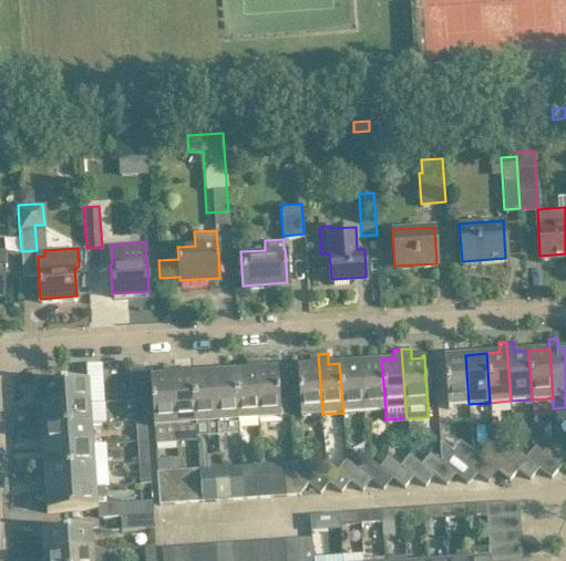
[(322,414),(318,354),(310,355),(311,365),(298,366),(298,364),(297,364),(300,415),(322,414)]
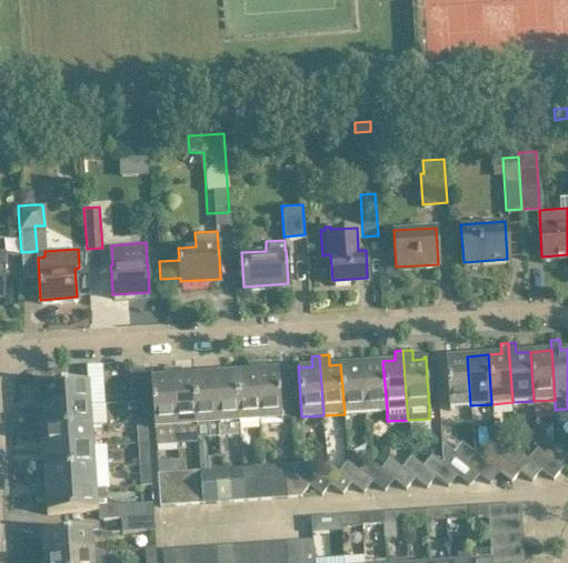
[(447,358),(446,355),(445,355),(449,406),(470,405),(467,357),(447,358)]
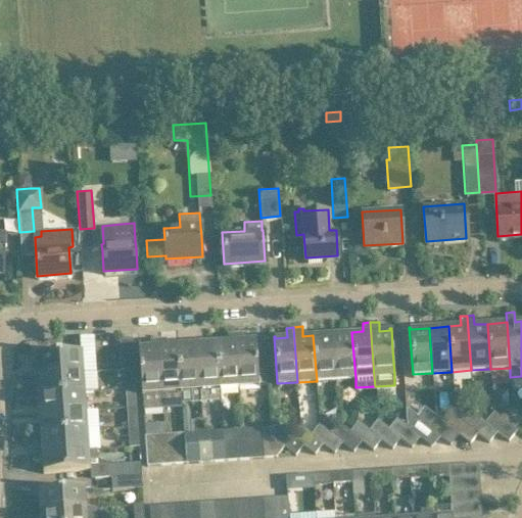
[(228,341),(217,342),(220,387),(221,387),(238,386),(235,331),(227,332),(228,341)]
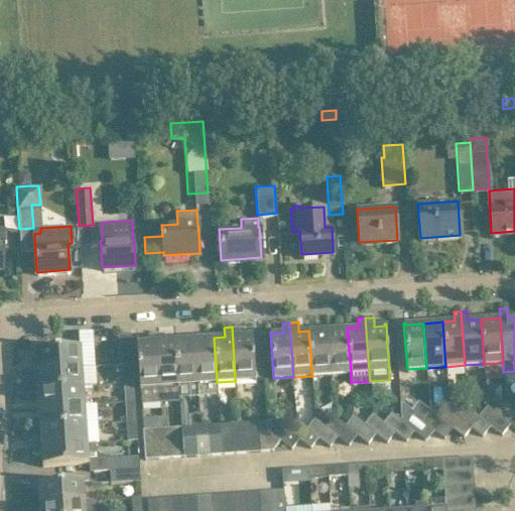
[(241,336),(240,327),(232,327),(235,381),(255,380),(255,375),(263,375),(261,340),(252,341),(252,333),(251,333),(251,335),(241,336)]
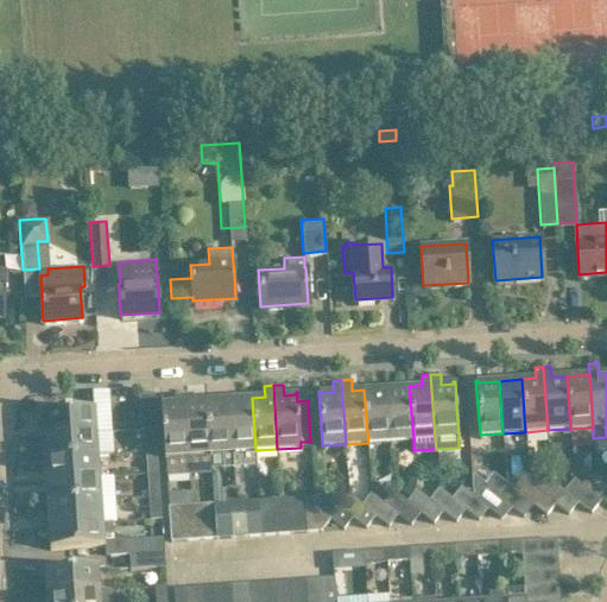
[(391,441),(413,439),(409,386),(386,388),(391,441)]
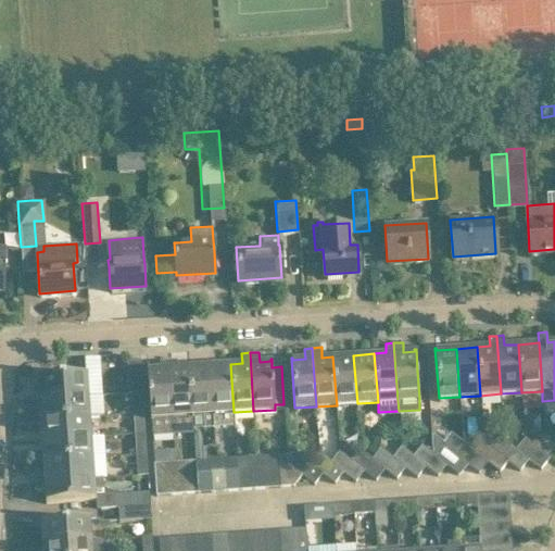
[(337,405),(357,403),(353,355),(332,357),(337,405)]
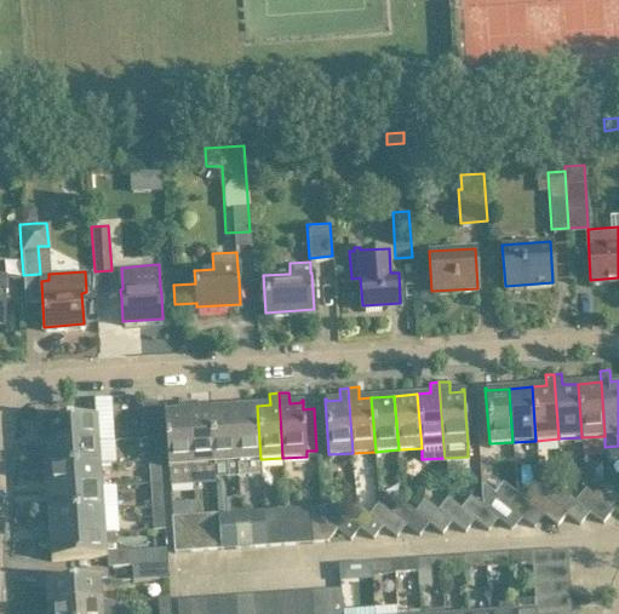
[(143,435),(147,435),(159,434),(156,399),(141,400),(143,435)]
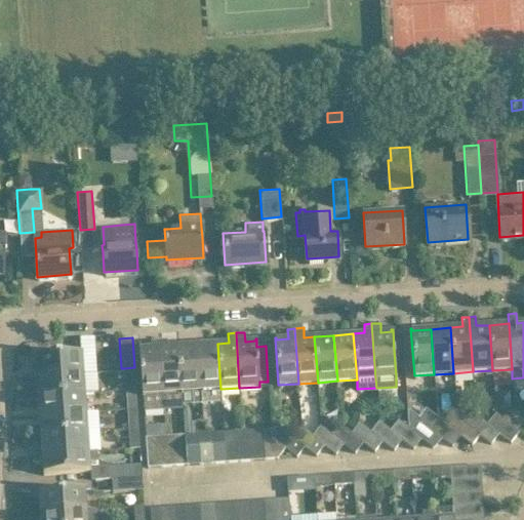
[(167,347),(166,337),(158,338),(162,393),(182,392),(178,347),(167,347)]
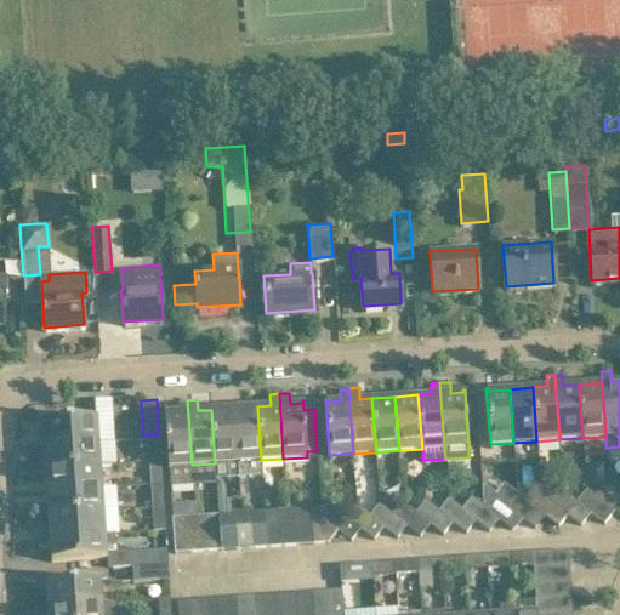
[(165,410),(164,410),(166,434),(168,466),(169,483),(193,482),(192,465),(187,400),(177,400),(178,411),(165,413),(165,410)]
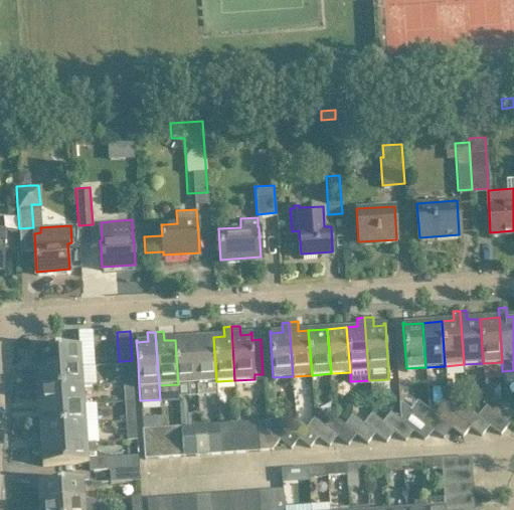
[(213,337),(194,338),(197,383),(197,392),(217,391),(217,381),(216,381),(213,337)]
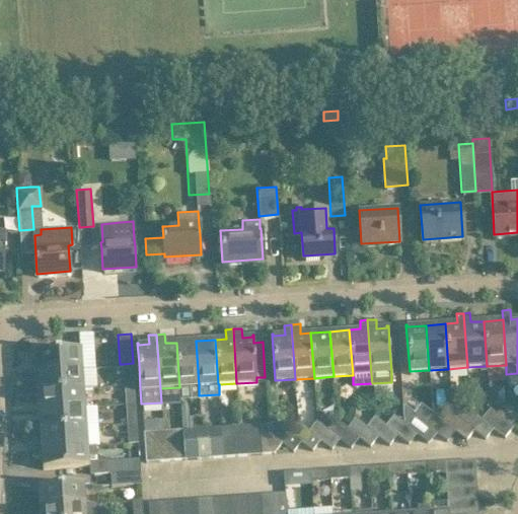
[(196,341),(176,343),(179,387),(180,387),(188,386),(188,396),(199,395),(196,341)]
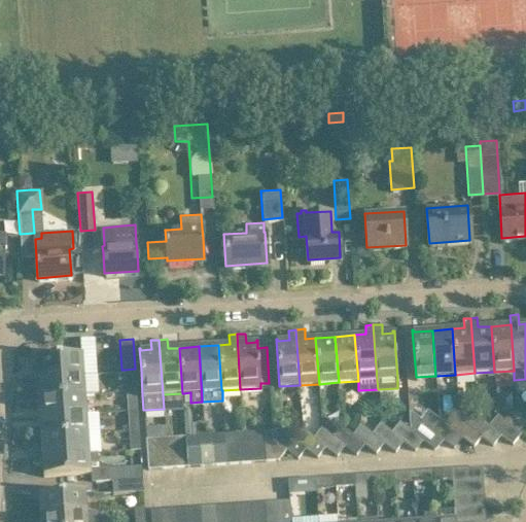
[(81,373),(80,353),(82,353),(82,352),(35,355),(35,356),(37,356),(38,375),(81,373)]
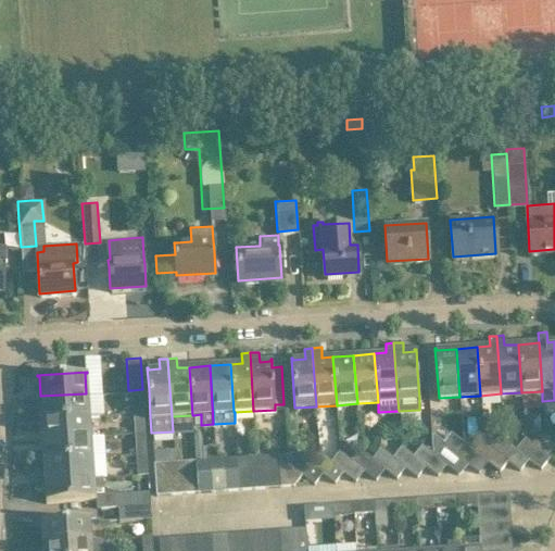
[(133,410),(143,410),(142,389),(131,390),(133,410)]
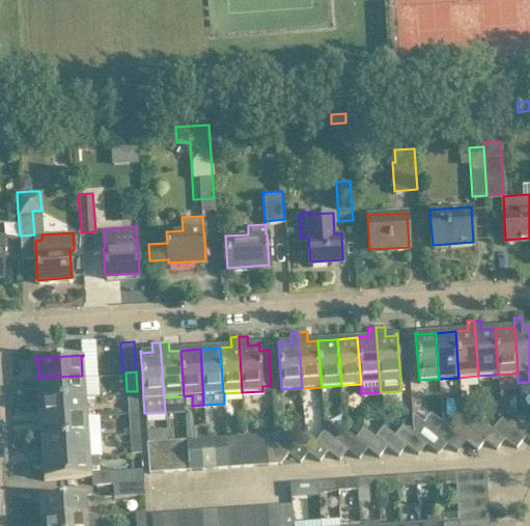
[(518,374),(498,375),(499,386),(519,385),(518,383),(518,374)]
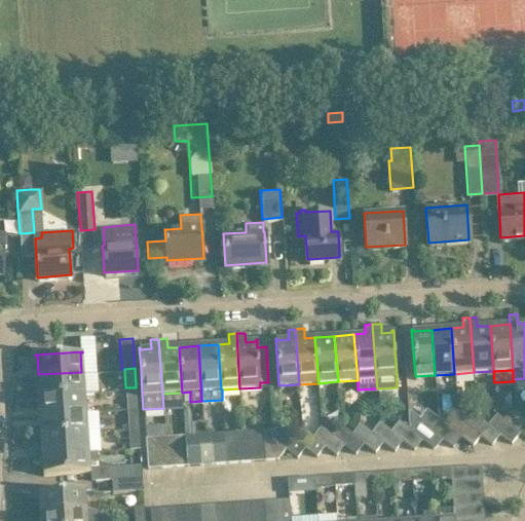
[(39,394),(83,391),(81,372),(38,374),(39,394)]
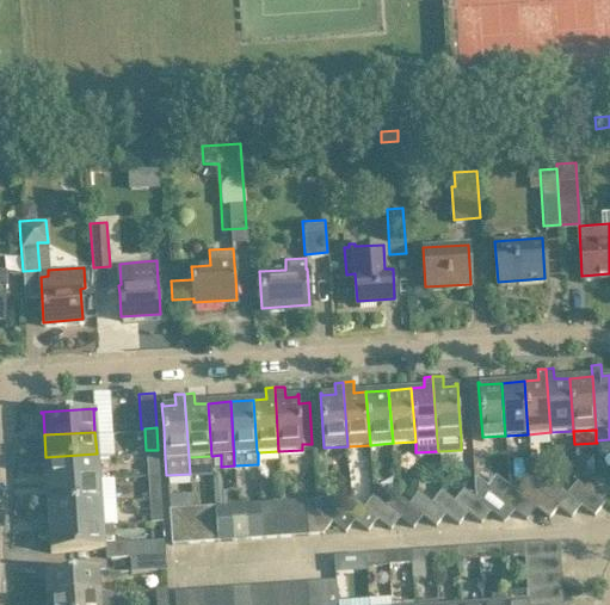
[(609,439),(596,440),(597,443),(597,455),(609,452),(609,439)]
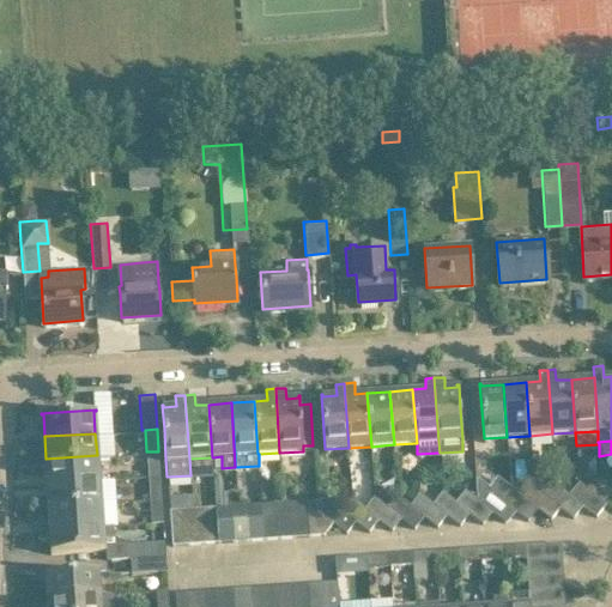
[(147,474),(159,474),(158,451),(146,451),(147,474)]
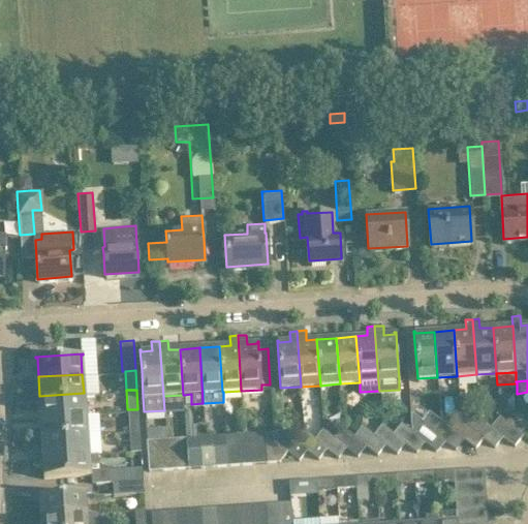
[(41,415),(85,412),(84,393),(39,396),(41,415)]
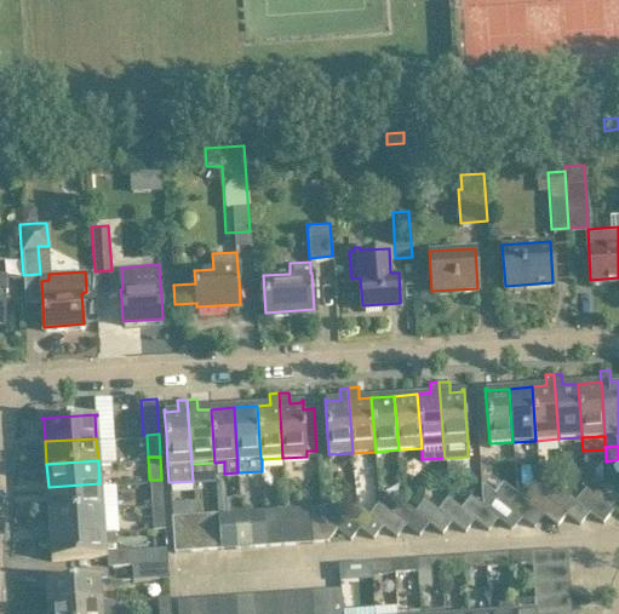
[(152,503),(162,503),(161,480),(149,480),(152,503)]
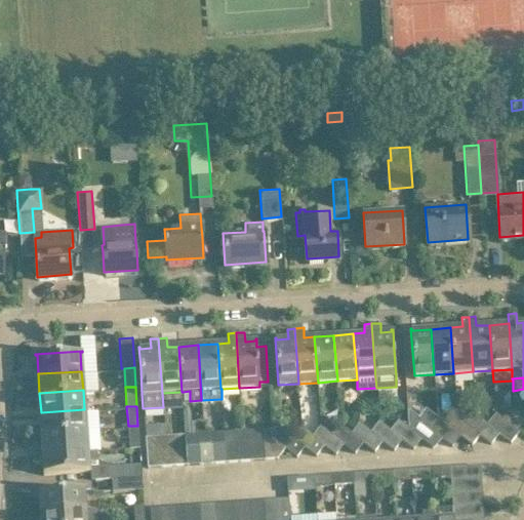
[(408,407),(407,408),(408,426),(409,427),(420,436),(432,445),(440,434),(429,425),(417,415),(408,407)]
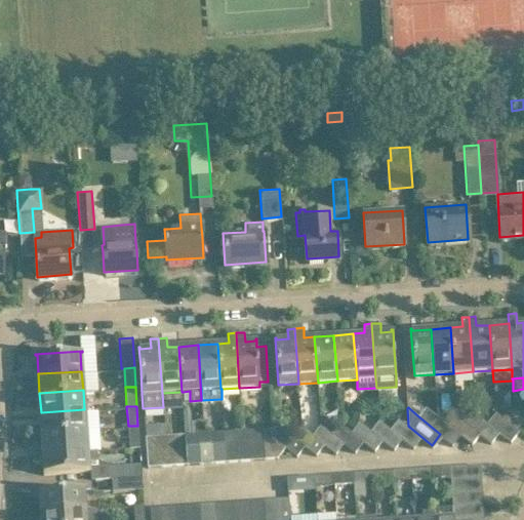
[(42,432),(85,429),(84,409),(41,412),(42,432)]
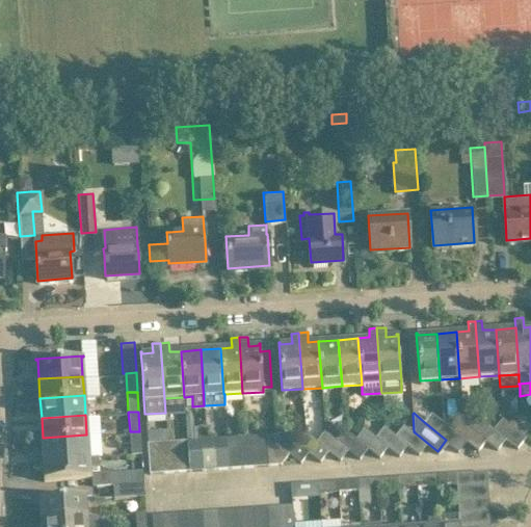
[(525,436),(530,427),(530,422),(521,415),(513,425),(525,436)]
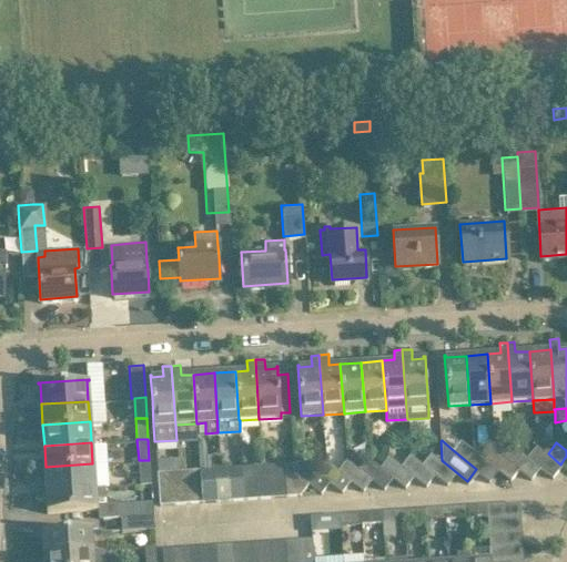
[(560,465),(548,453),(536,443),(527,456),(539,466),(552,476),(560,465)]
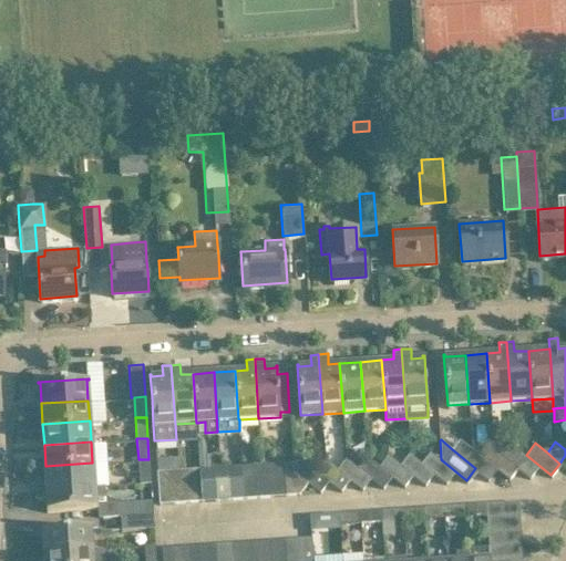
[(530,476),(538,465),(526,455),(514,445),(505,456),(517,466),(530,476)]
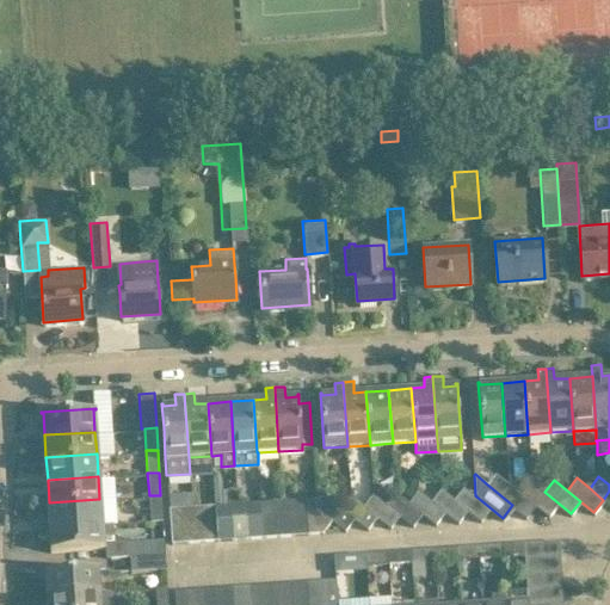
[(548,513),(558,502),(544,492),(531,481),(522,493),(535,504),(548,513)]
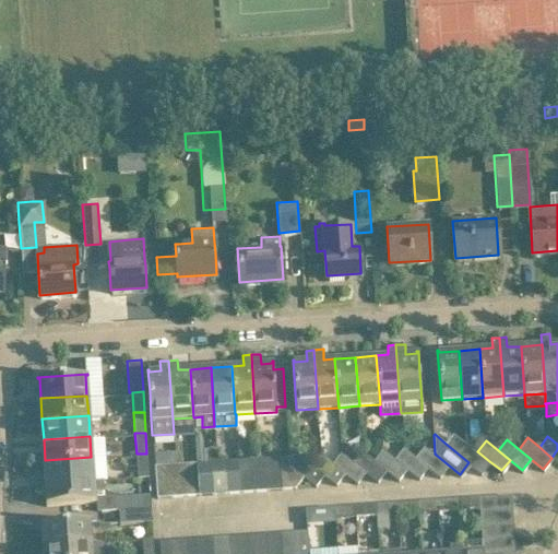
[(481,471),(489,461),(477,451),(465,441),(456,452),(469,462),(470,462),(481,471)]
